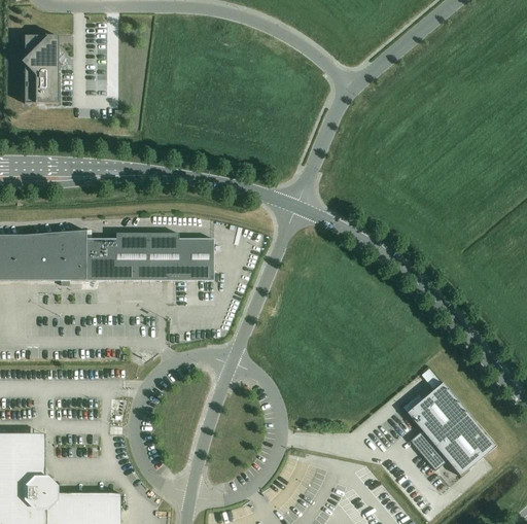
[(36,34),(25,34),(25,58),(22,61),(25,64),(25,102),(59,102),(59,58),(65,51),(59,46),(59,35),(47,35),(36,45),(36,34)]
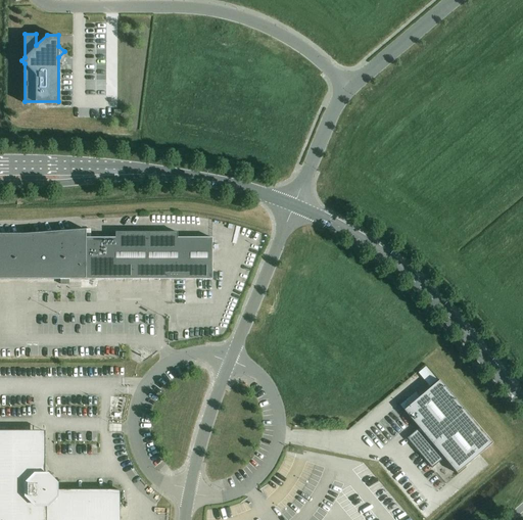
[(212,277),(212,236),(178,236),(178,230),(115,230),(115,236),(86,236),(86,228),(24,232),(0,232),(0,277),(61,277),(61,280),(67,280),(67,277),(178,277),(212,277)]
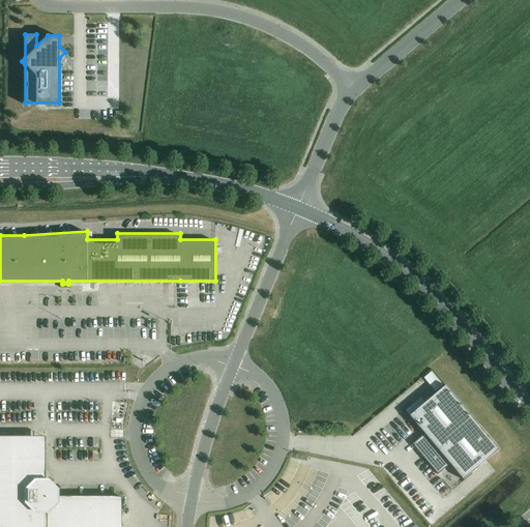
[(433,367),(424,373),(435,387),(443,382),(433,367)]
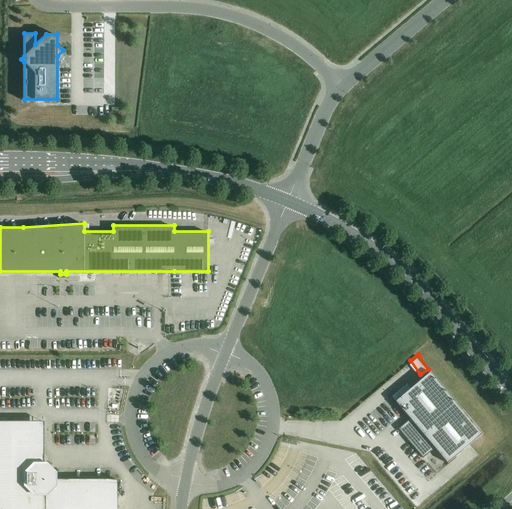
[(430,370),(395,399),(410,417),(398,427),(423,456),(435,446),(446,459),(447,461),(482,432),(462,408),(430,370)]
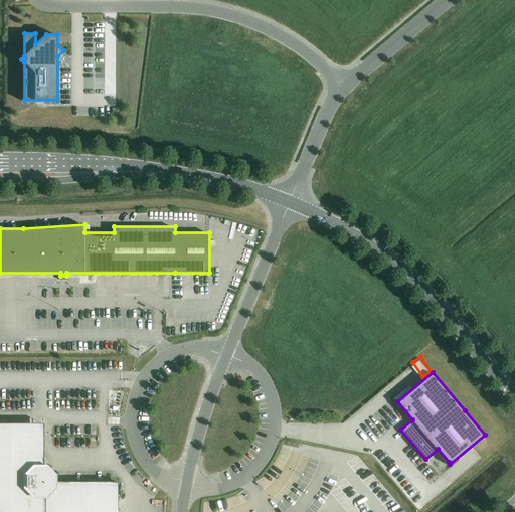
[(393,394),(397,398),(412,387),(409,382),(393,394)]
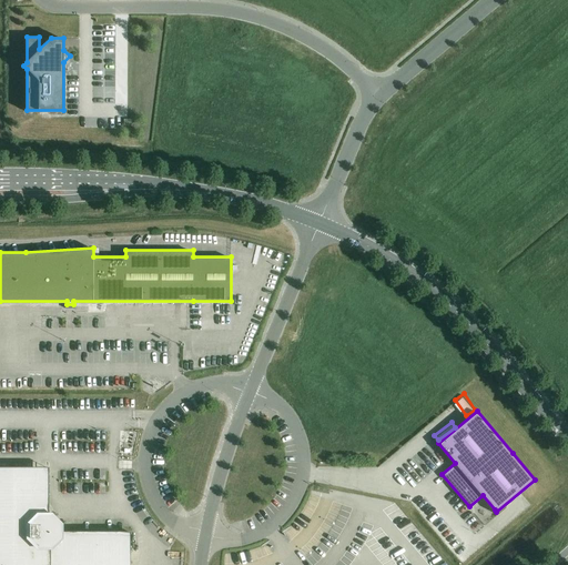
[(49,502),(49,500),(48,500),(48,501),(34,501),(34,467),(34,465),(33,465),(33,466),(0,465),(0,564),(130,564),(130,531),(130,530),(61,530),(61,526),(61,524),(51,514),(49,514),(49,502)]
